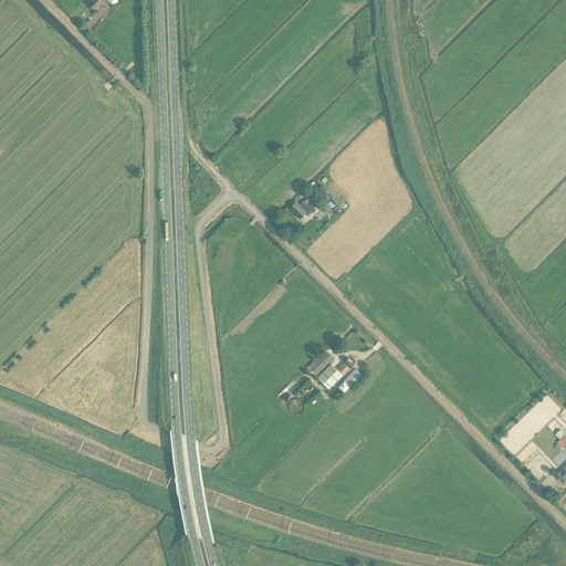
[(103,0),(91,0),(88,3),(95,10),(98,6),(100,7),(104,1),(103,0)]
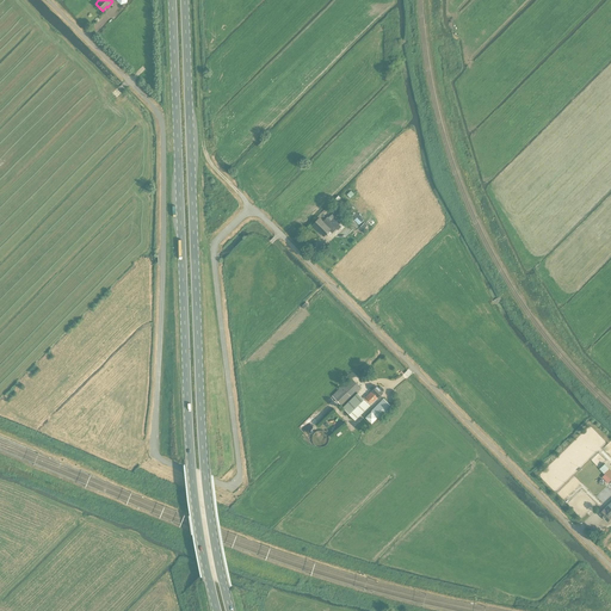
[(319,218),(313,226),(323,236),(329,230),(332,233),(337,229),(338,230),(341,227),(339,224),(340,222),(334,217),(338,214),(335,210),(332,214),(328,217),(327,217),(326,218),(325,220),(322,222),(319,218)]
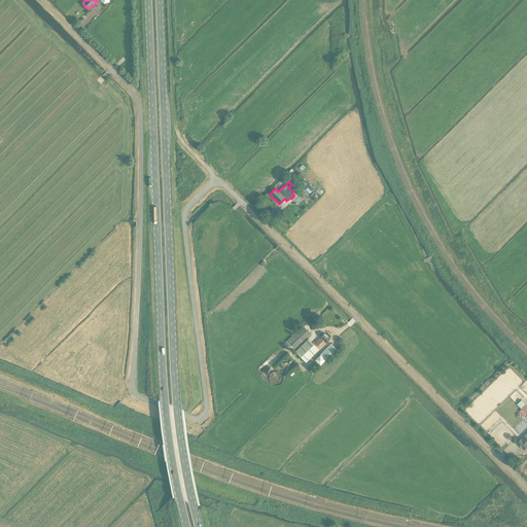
[(307,183),(303,186),(310,194),(313,190),(311,187),(309,185),(307,183)]
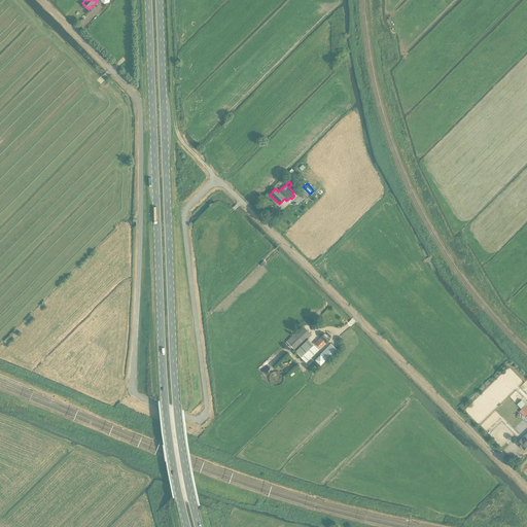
[(295,351),(309,338),(312,335),(302,325),(286,341),(295,351)]
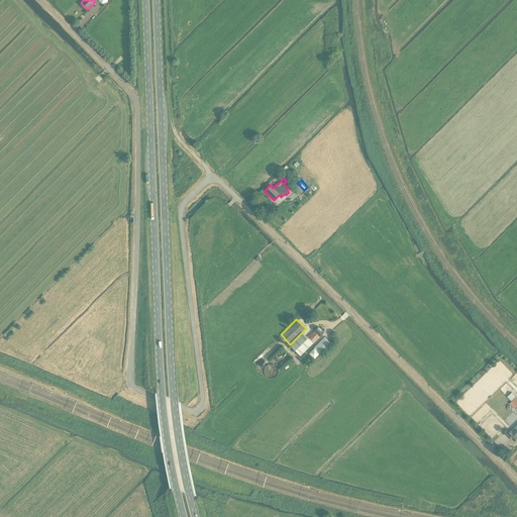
[(321,328),(320,328),(318,326),(309,335),(314,341),(324,332),(324,331),(325,330),(324,328),(322,327),(321,328)]
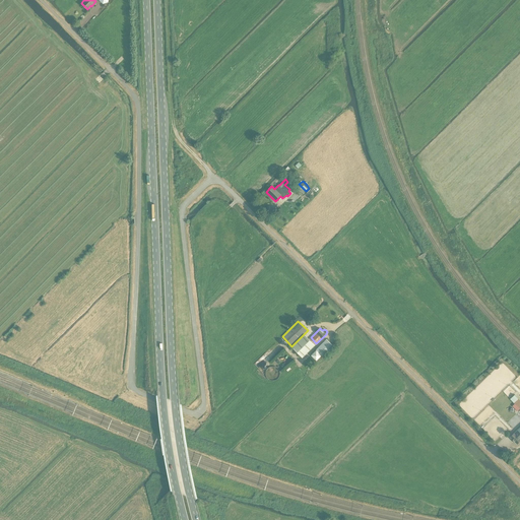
[(291,346),(303,358),(315,344),(305,333),(291,346)]
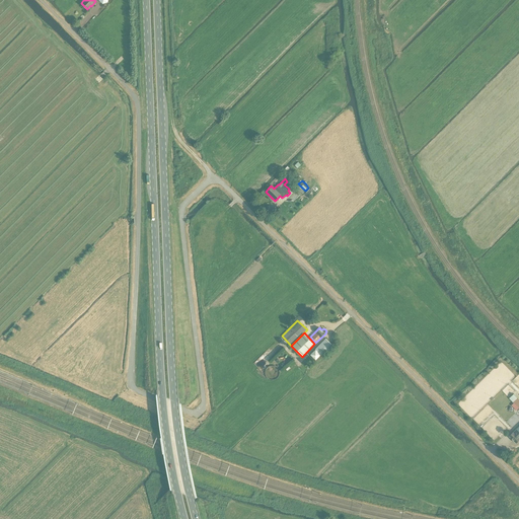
[(316,347),(315,349),(321,355),(322,356),(324,355),(334,346),(325,339),(316,347)]
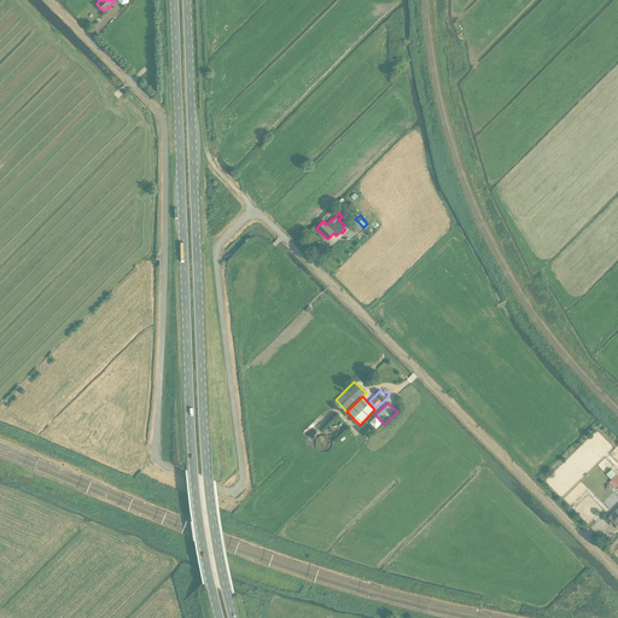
[(332,445),(332,444),(332,443),(331,441),(331,439),(330,438),(328,437),(327,437),(325,436),(322,436),(321,436),(320,437),(318,438),(318,439),(316,441),(315,442),(315,444),(315,445),(316,447),(316,449),(318,449),(319,450),(320,452),(321,452),(322,453),(325,453),(326,452),(327,452),(330,450),(331,449),(331,448),(332,445)]
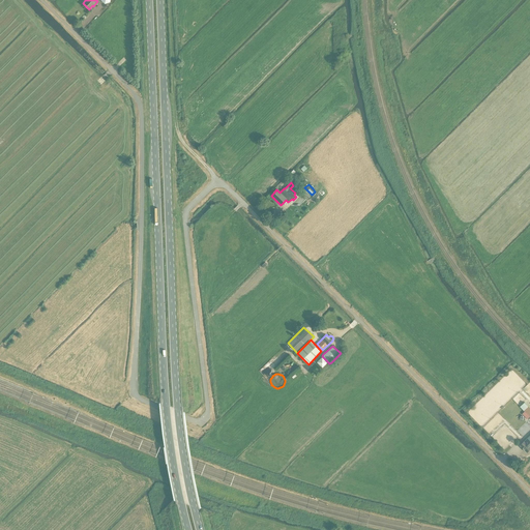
[(529,417),(529,416),(529,408),(524,402),(520,407),(529,417)]
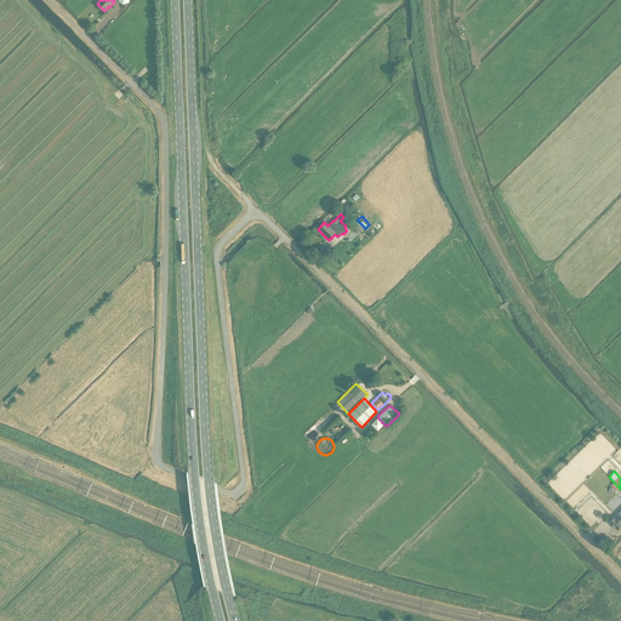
[(620,508),(609,522),(616,529),(620,524),(620,508)]
